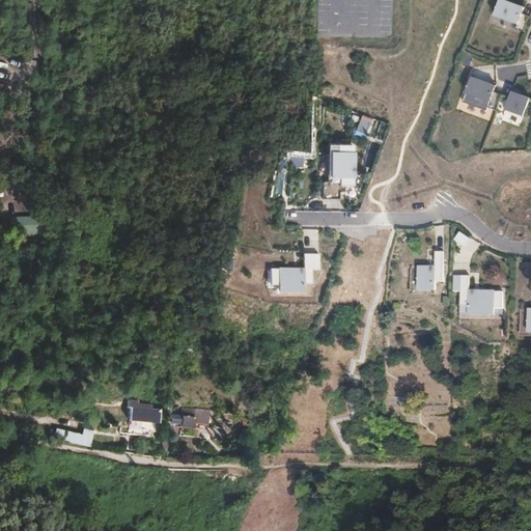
[(515,28),(524,31),(529,16),(521,14),(523,7),(503,0),(498,0),(494,15),(516,23),(515,28)]
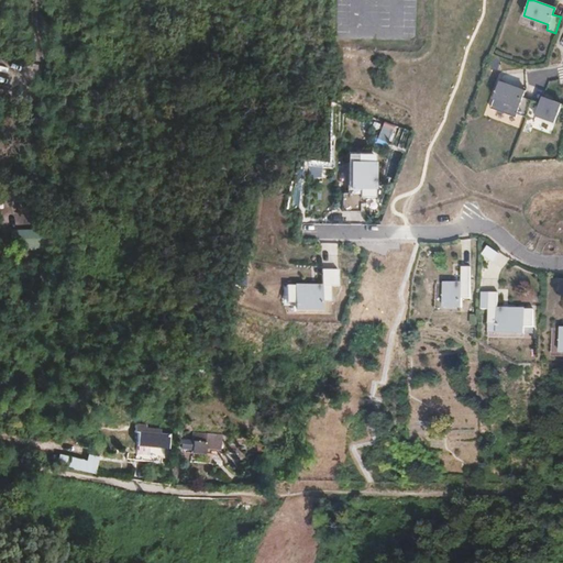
[(527,118),(532,101),(525,98),(527,91),(501,83),(495,100),(520,109),(518,114),(527,118)]
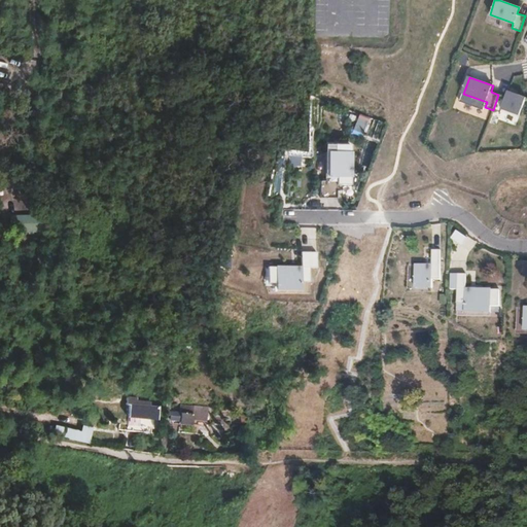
[(506,98),(498,95),(493,110),(501,113),(503,109),(521,115),(526,98),(508,92),(506,98)]
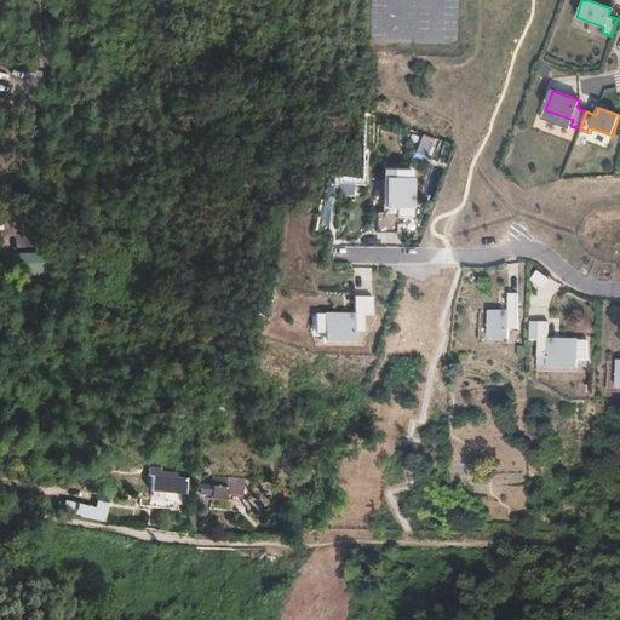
[(414,158),(429,161),(435,138),(422,135),(414,158)]
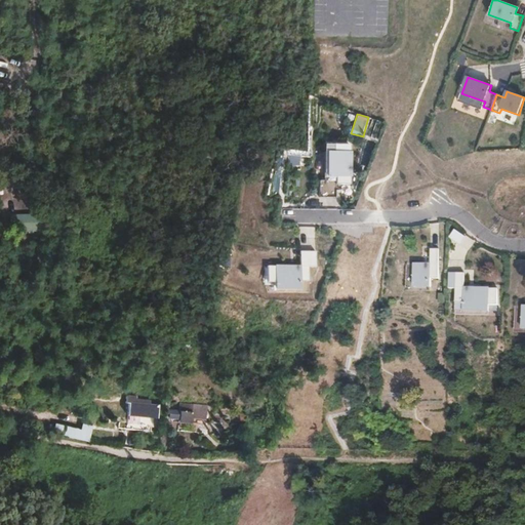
[(353,191),(353,189),(353,142),(324,142),(324,179),(317,178),(317,207),(341,207),(341,195),(351,196),(351,191),(353,191)]
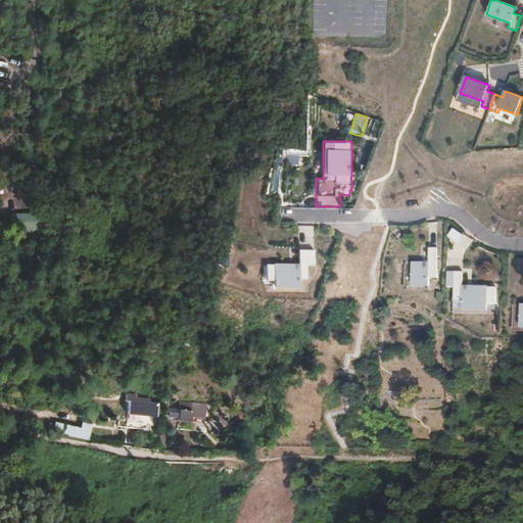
[(298,164),(298,156),(287,155),(286,163),(298,164)]
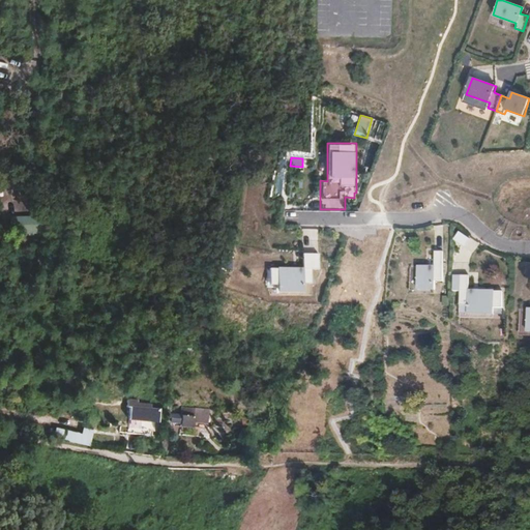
[(454,240),(466,245),(469,237),(459,232),(454,240)]
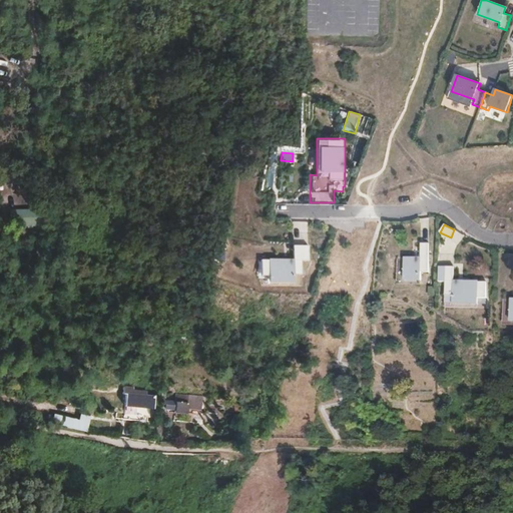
[(430,244),(422,244),(422,260),(406,260),(405,282),(421,282),(422,274),(430,274),(430,244)]
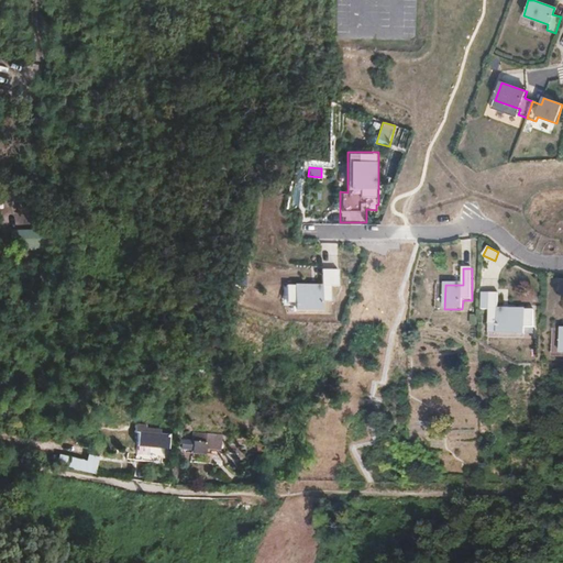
[(338,271),(320,271),(320,287),(285,286),(285,304),(294,304),(294,311),(320,311),(320,302),(329,302),(329,287),(338,288),(338,271)]
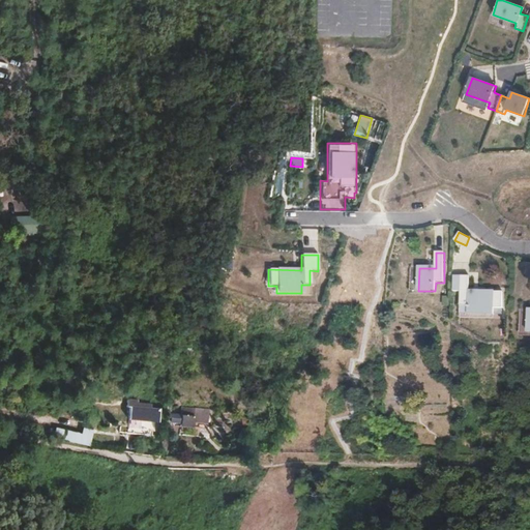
[(470,276),(462,276),(461,306),(469,306),(469,315),(494,315),(494,308),(502,308),(502,293),(470,292),(470,276)]
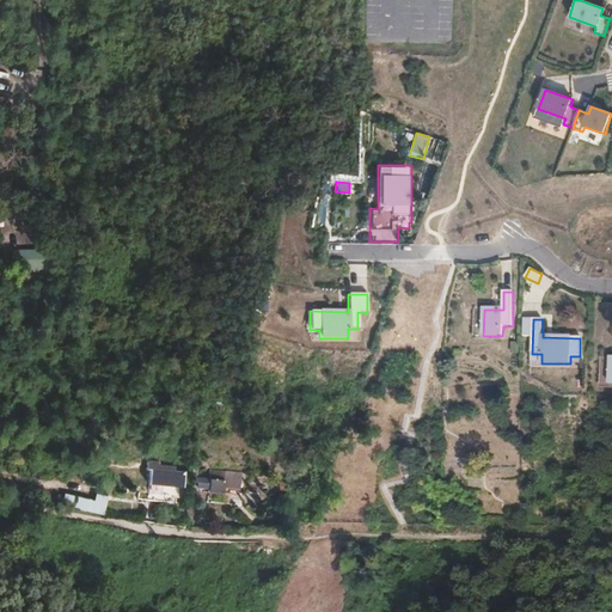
[(150,469),(173,471),(175,466),(159,464),(159,461),(148,460),(147,469),(150,469)]
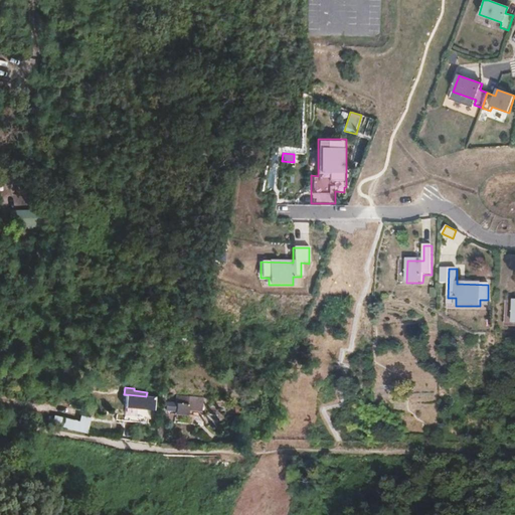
[(126,394),(124,420),(139,421),(140,408),(154,409),(155,397),(146,396),(126,394)]
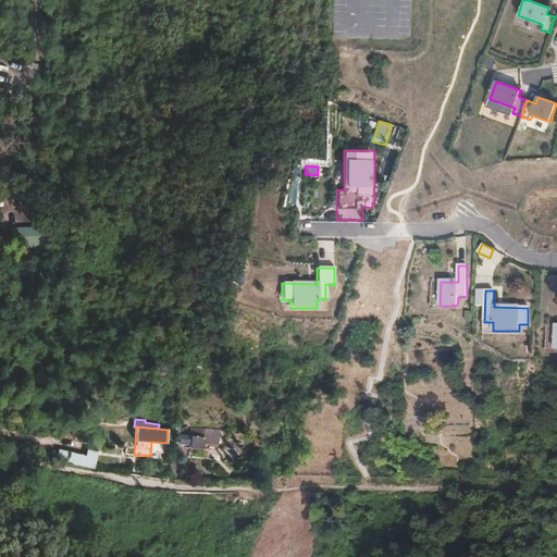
[(190,435),(180,434),(178,444),(190,445),(190,448),(203,449),(203,445),(218,445),(219,429),(190,428),(190,435)]
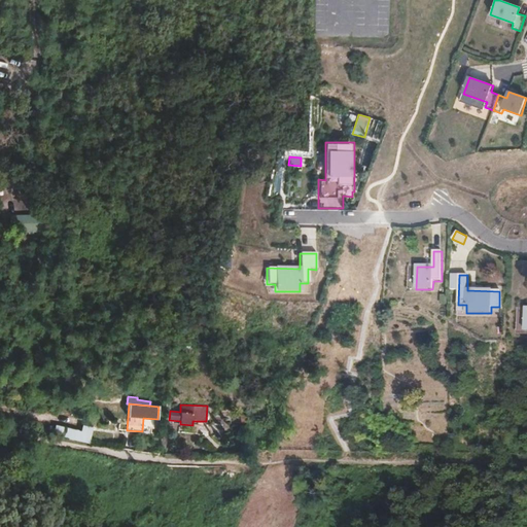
[(55,424),(53,435),(89,444),(93,427),(82,425),(80,430),(55,424)]
